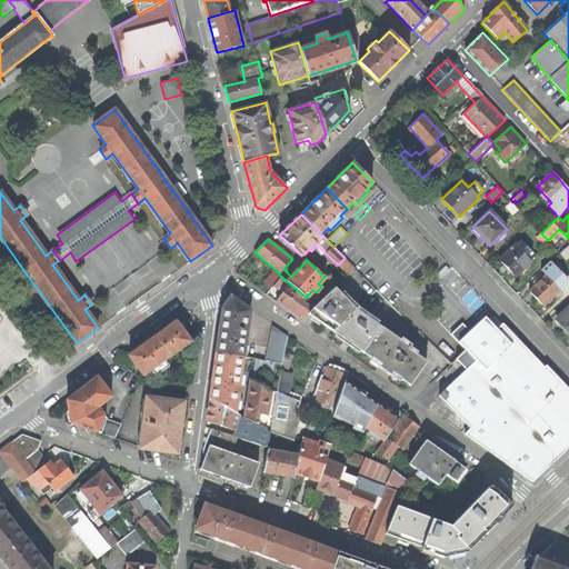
[(523,250),(517,243),(499,259),(509,270),(516,277),(532,260),(529,257),(530,255),(526,249),(523,250)]
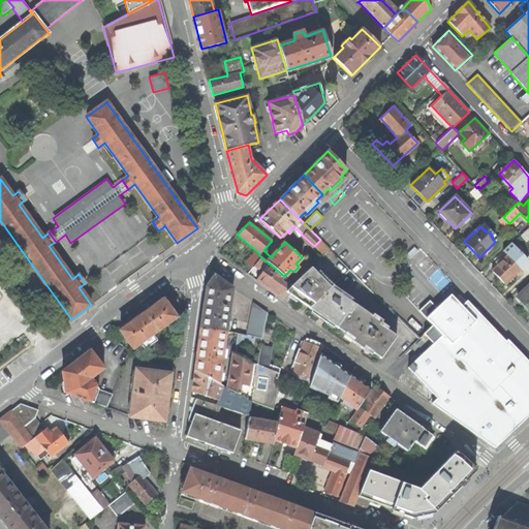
[(330,249),(320,240),(314,246),(323,255),(330,249)]
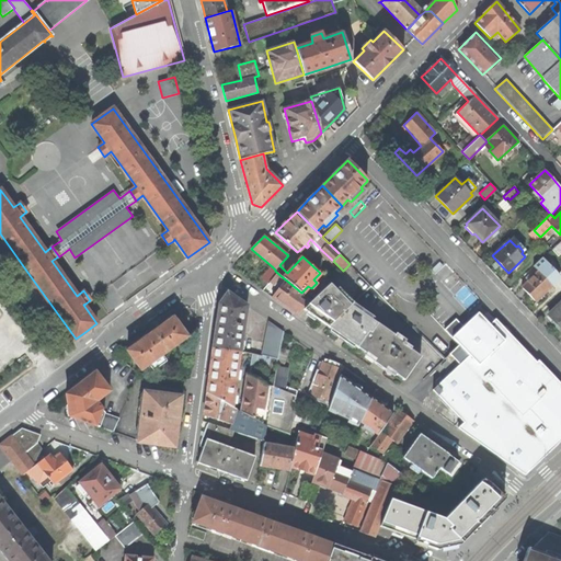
[(538,271),(522,287),(530,296),(536,301),(560,277),(560,276),(544,259),(535,266),(538,271)]
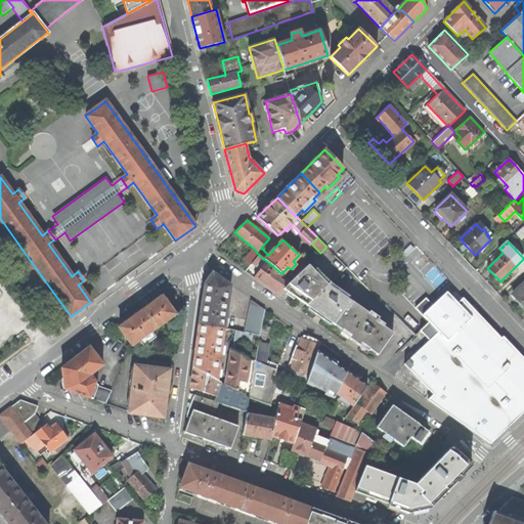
[(411,243),(402,252),(408,258),(418,249),(411,243)]
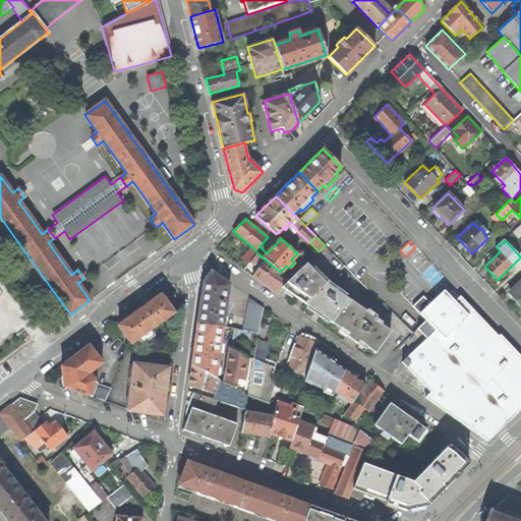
[(252,247),(242,258),(248,265),(250,262),(257,253),(255,251),(255,250),(252,247)]
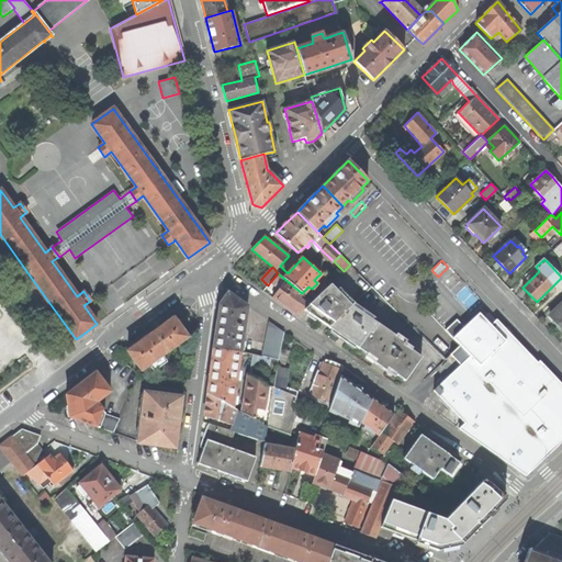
[(304,310),(308,305),(299,298),(302,293),(278,273),(270,282),(274,285),(279,281),(282,283),(272,298),(287,307),(299,315),(304,310)]
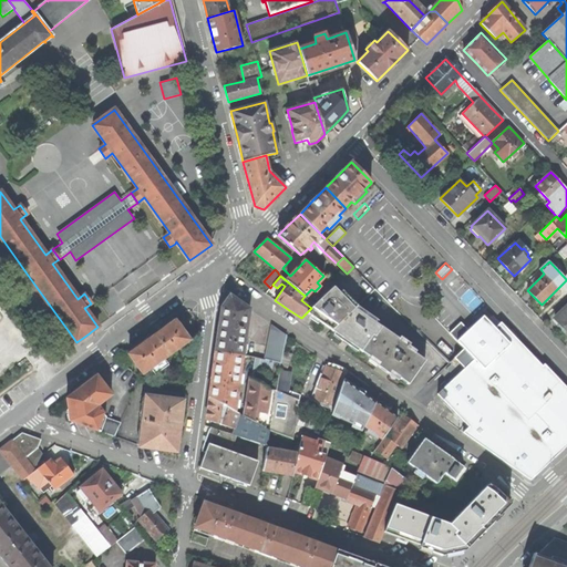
[(320,322),(332,330),(357,307),(358,306),(341,290),(339,294),(333,287),(311,308),(307,312),(320,322)]
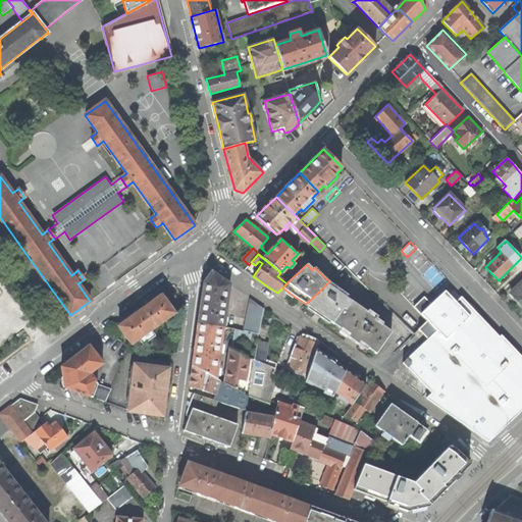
[(200,310),(198,323),(223,327),(229,284),(211,272),(204,282),(200,310)]
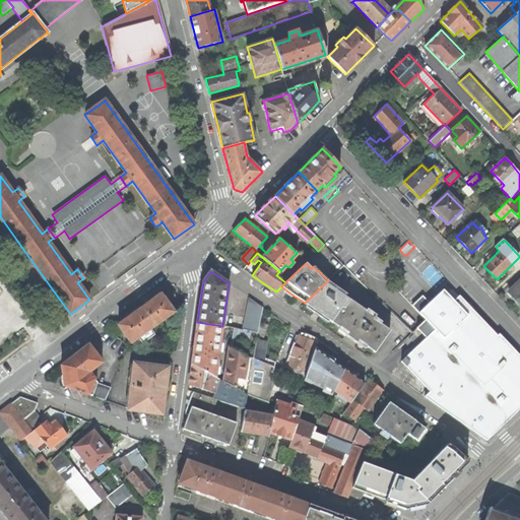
[(519,280),(509,293),(518,303),(519,304),(519,280)]
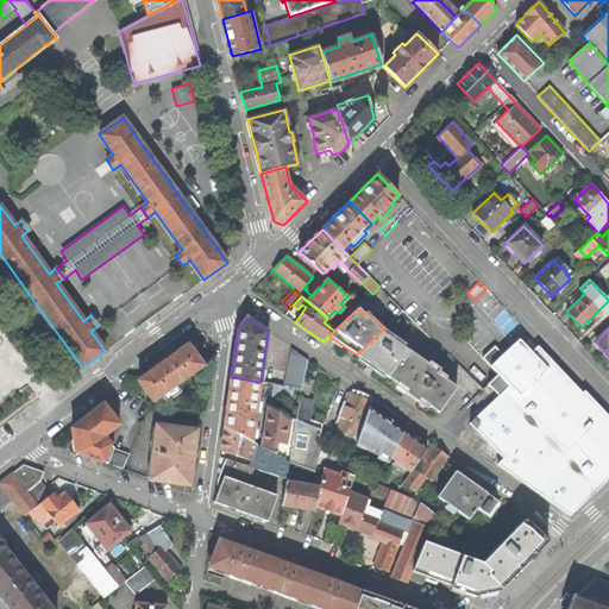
[(370,364),(388,377),(400,359),(402,360),(409,351),(383,330),(357,355),(370,364)]
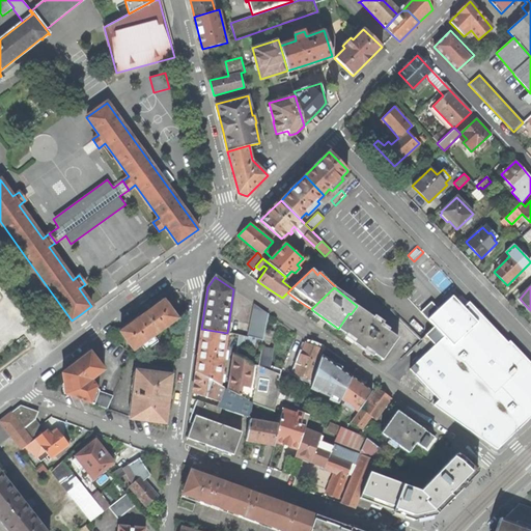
[(523,424),(530,416),(530,363),(509,341),(507,343),(474,307),(468,312),(464,307),(452,296),(438,309),(431,302),(420,312),(435,327),(425,335),(435,345),(414,365),(413,365),(410,369),(439,399),(434,404),(497,449),(523,424)]
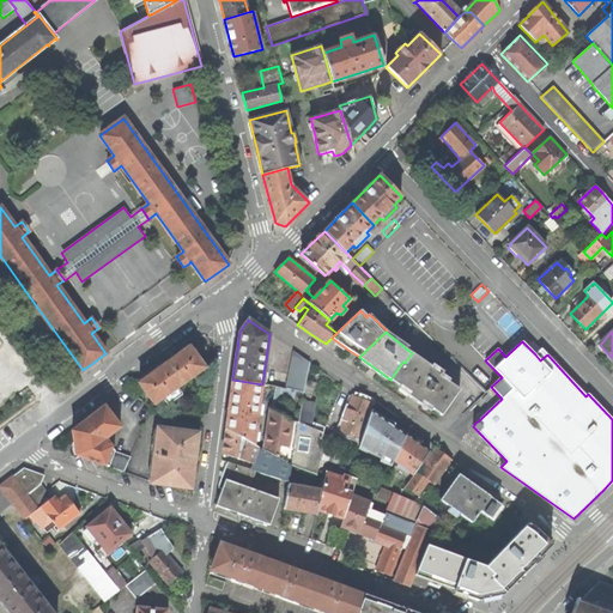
[(139,383),(155,404),(204,368),(189,347),(165,365),(139,383)]
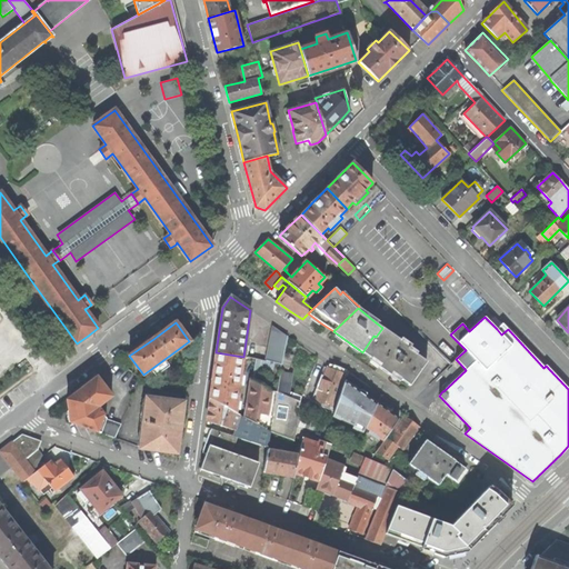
[(502,323),(497,329),(501,335),(508,329),(502,323)]
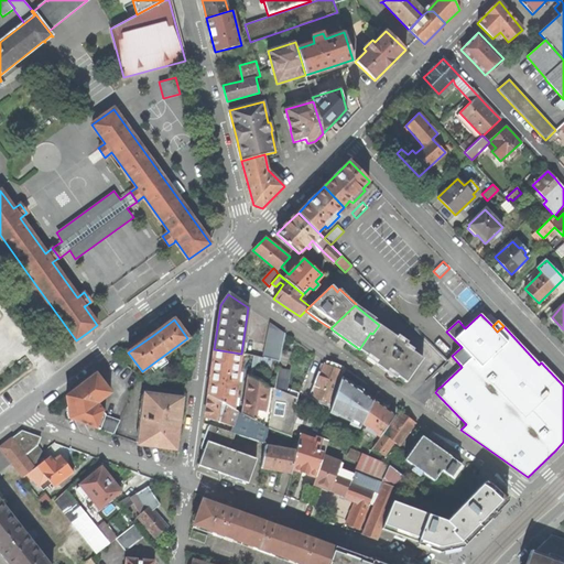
[(270,324),(263,358),(279,361),(284,334),(270,324)]
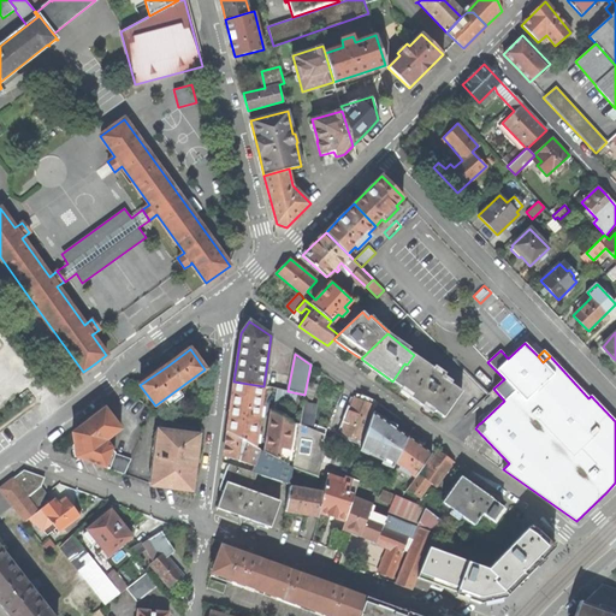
[(444,418),(462,392),(442,378),(444,375),(414,355),(407,365),(404,363),(392,381),(408,392),(444,418)]
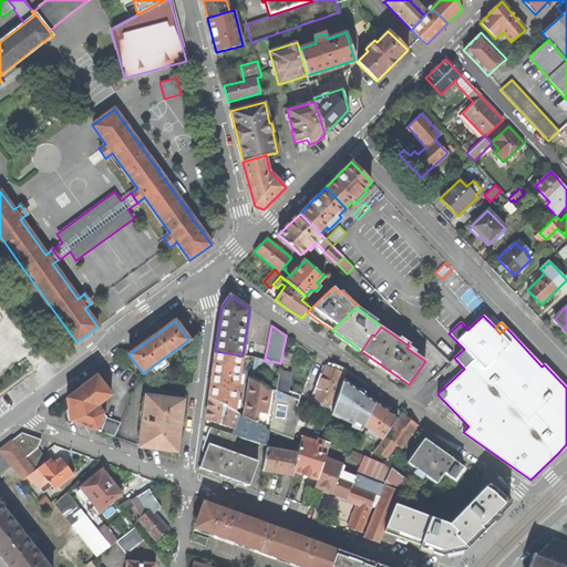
[(212,375),(208,398),(235,411),(243,356),(215,351),(212,372),(212,375)]
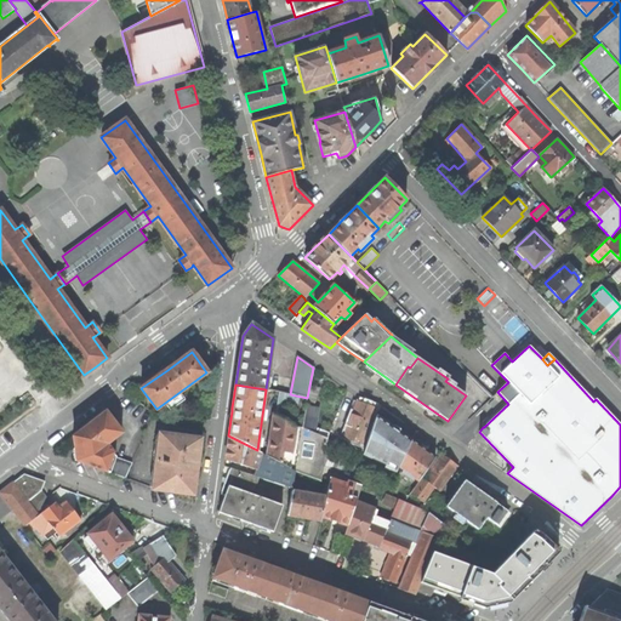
[(280,392),(275,415),(283,419),(286,393),(280,392)]
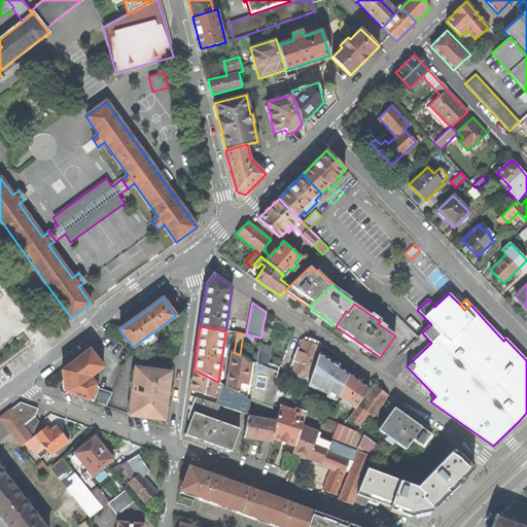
[(243,334),(240,355),(250,362),(256,362),(259,344),(260,338),(246,335),(243,334)]
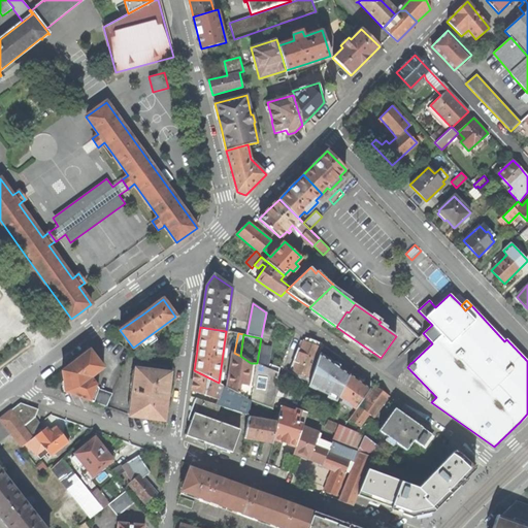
[(293,372),(311,378),(315,367),(314,367),(320,348),(311,344),(304,341),(298,358),(295,357),(294,360),(297,361),(293,372)]
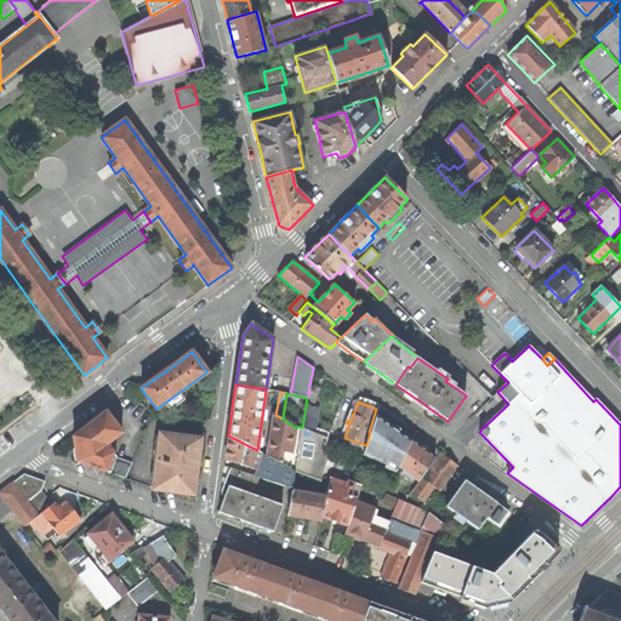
[(315,409),(306,405),(302,427),(312,432),(315,409)]
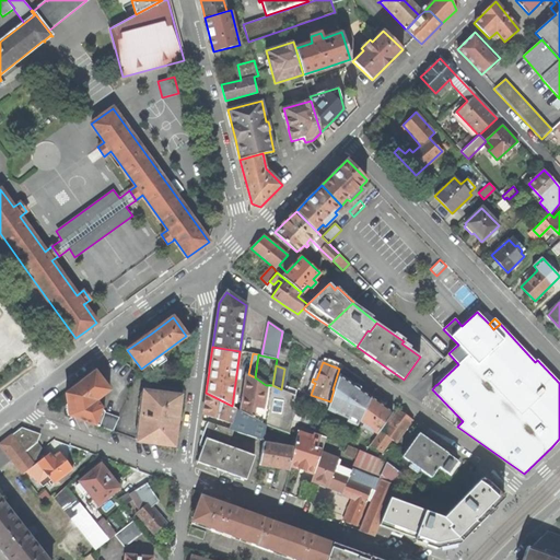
[(95,400),(109,391),(95,371),(66,394),(69,416),(86,422),(98,427),(104,412),(95,400)]
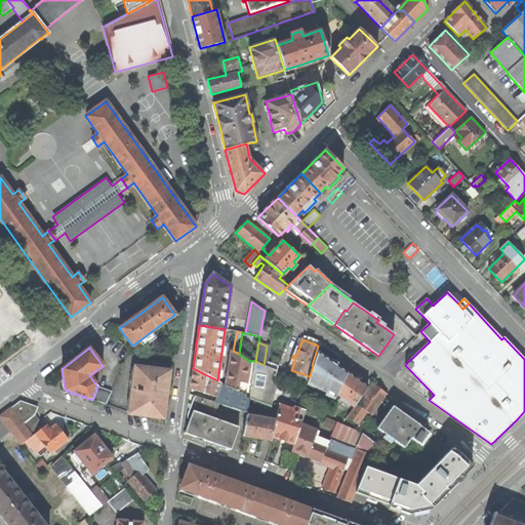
[(225,382),(225,385),(249,398),(255,361),(249,361),(239,354),(233,351),(228,381),(225,382)]
